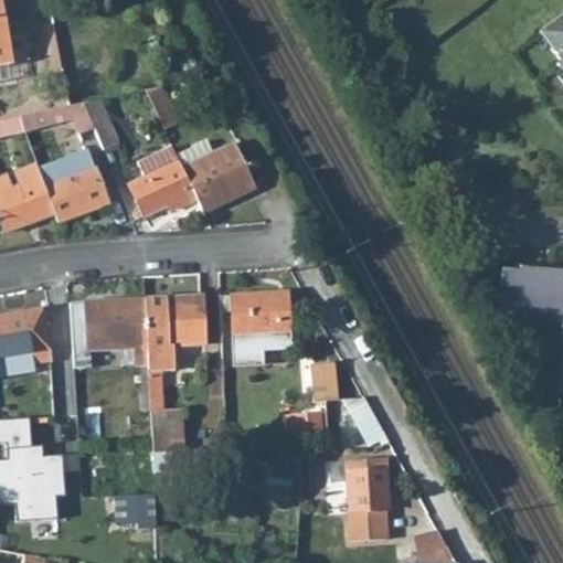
[(0,0),(0,62),(12,60),(0,0)]
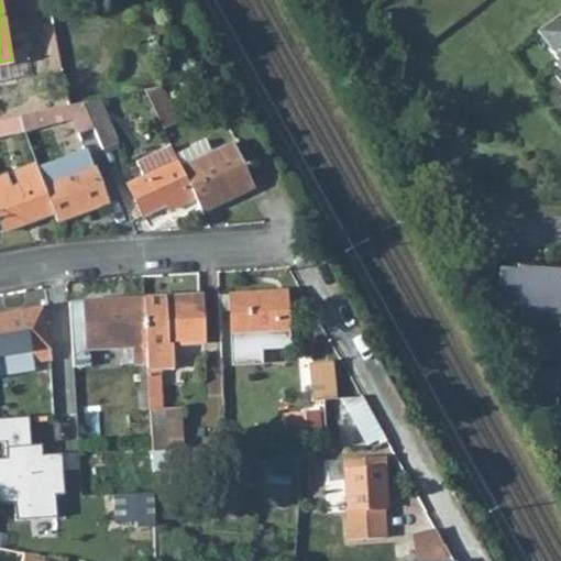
[(560,13),(539,31),(559,58),(554,62),(560,69),(560,13)]
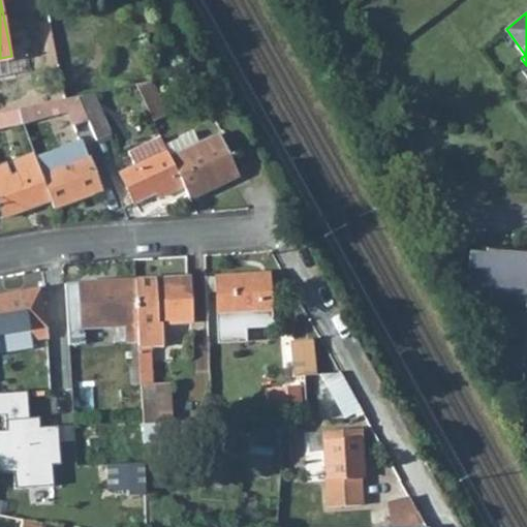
[(169,114),(152,80),(136,83),(155,122),(169,114)]
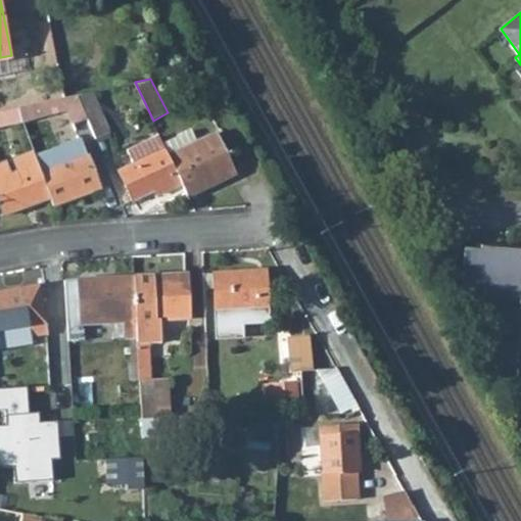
[(78,94),(88,117),(96,139),(110,133),(93,91),(78,94)]
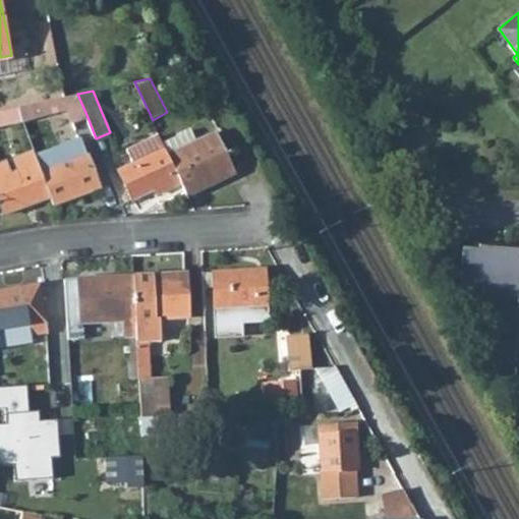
[(77,94),(38,102),(18,106),(22,121),(67,109),(73,123),(88,117),(77,94)]
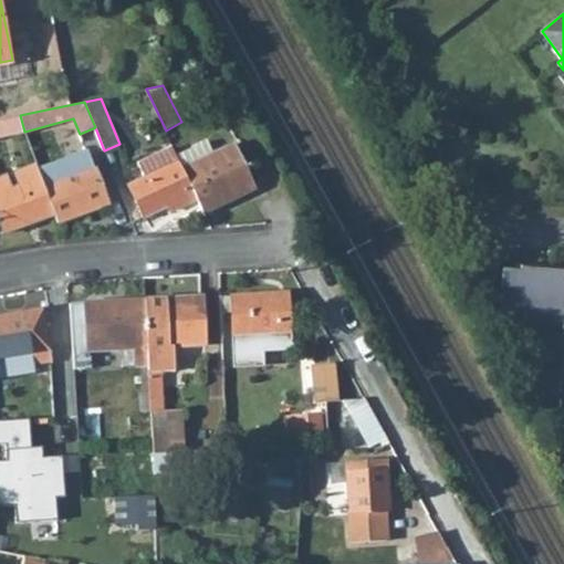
[(0,136),(24,132),(20,115),(0,118),(0,136)]
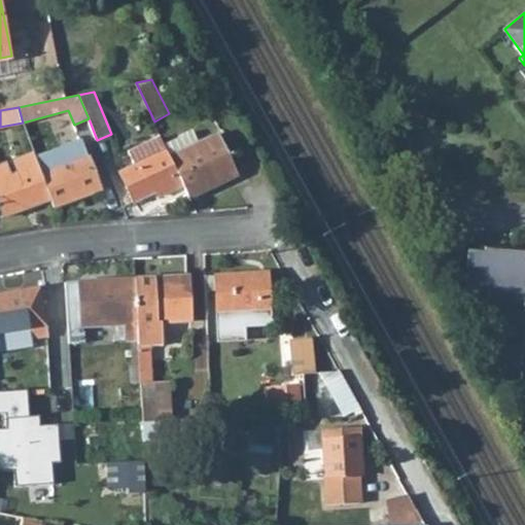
[(165,144),(171,155),(199,142),(194,131),(165,144)]
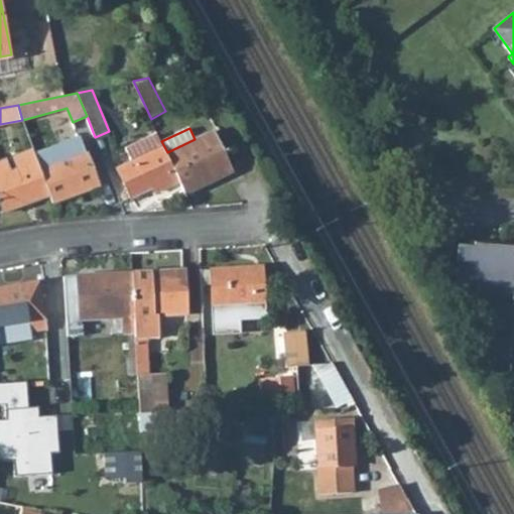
[(195,139),(167,152),(180,180),(186,194),(232,172),(213,131),(195,139)]
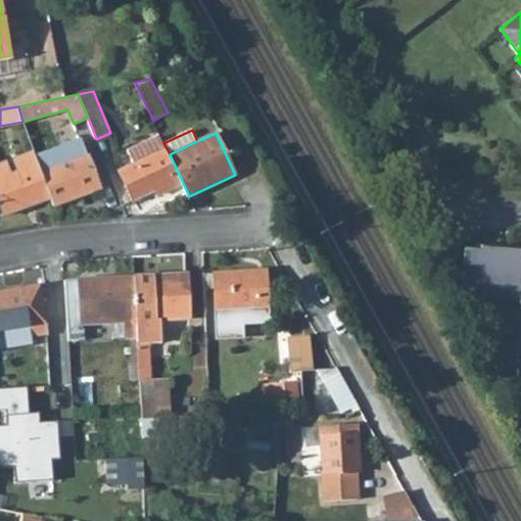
[(164,186),(167,191),(183,183),(170,154),(163,143),(160,136),(129,150),(134,162),(120,170),(134,200),(155,190),(164,186)]
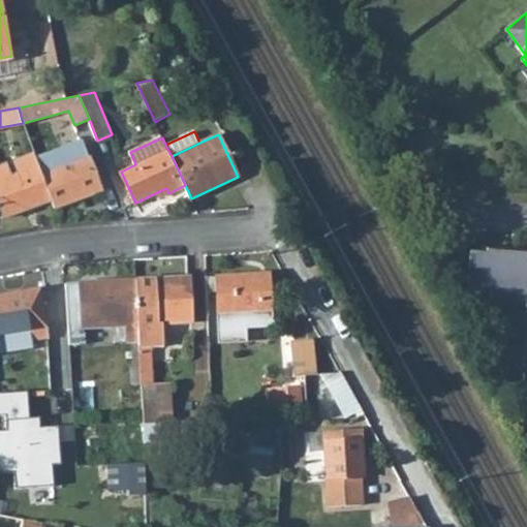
[(66,151),(69,161),(41,173),(52,198),(55,207),(101,189),(84,143),(65,149),(66,151)]
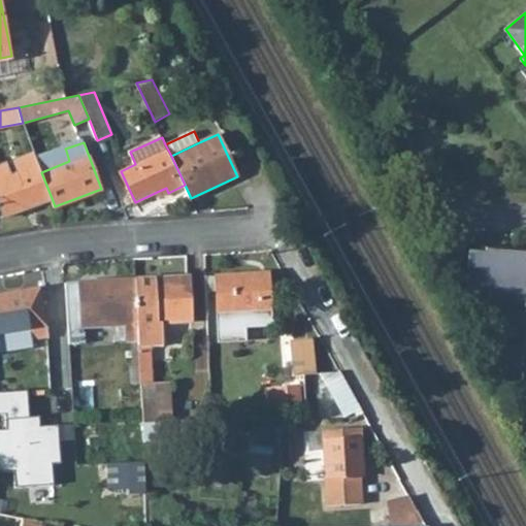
[(37,161),(41,172),(69,161),(66,151),(37,161)]
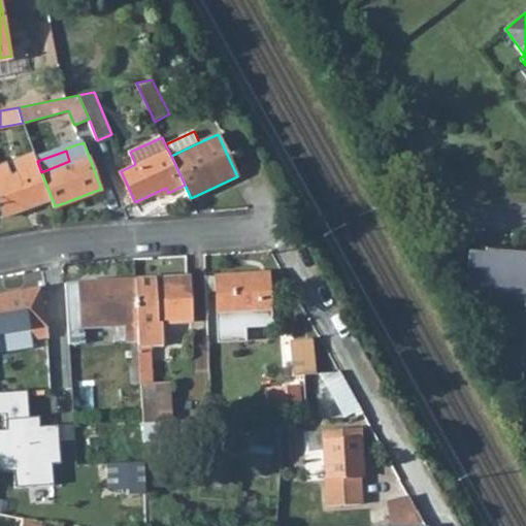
[(41,172),(37,161),(34,153),(13,160),(19,172),(9,175),(5,163),(0,164),(0,203),(5,216),(52,198),(41,172)]
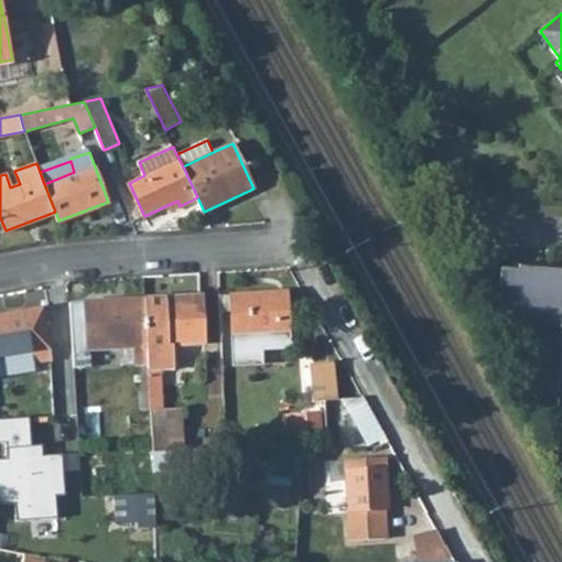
[(168,205),(171,211),(180,206),(177,201),(168,205)]
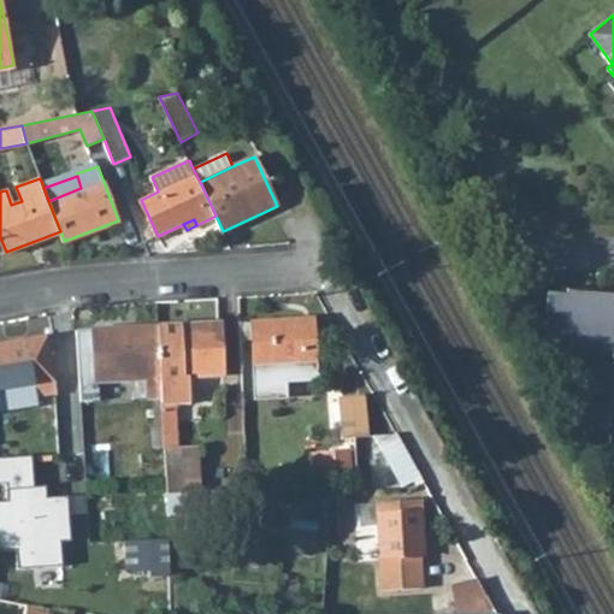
[(613,291),(568,288),(568,291),(549,290),(547,328),(551,336),(571,337),(613,340),(613,291)]
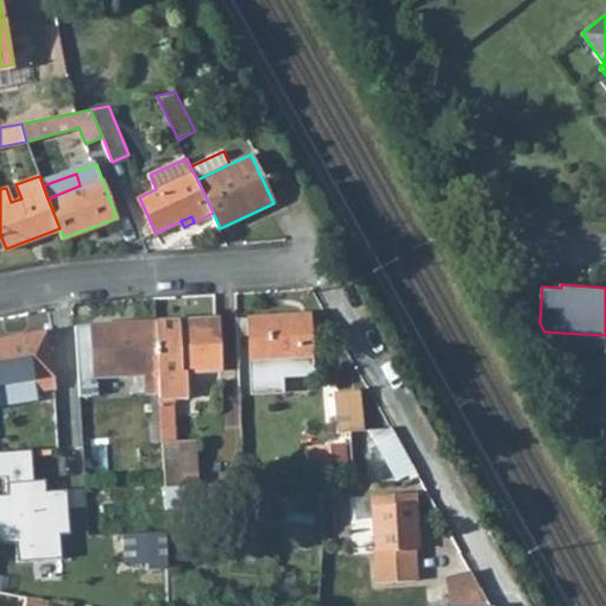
[(298,314),(250,315),(253,391),(283,390),(283,374),(313,373),(310,321),(298,322),(298,314)]
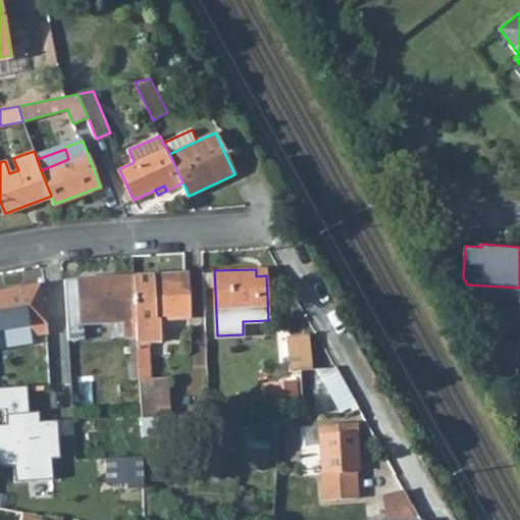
[(162,317),(192,316),(190,272),(136,274),(139,336),(140,344),(141,378),(143,417),(172,415),(170,375),(153,376),(151,342),(162,341),(162,317)]
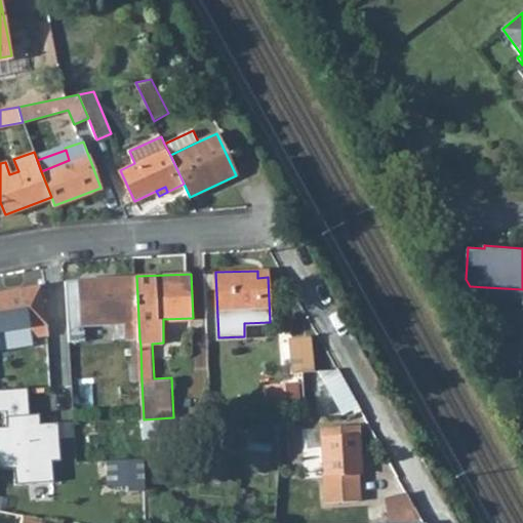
[(114,339),(139,338),(136,276),(67,280),(70,324),(81,324),(113,322),(114,335),(114,339)]
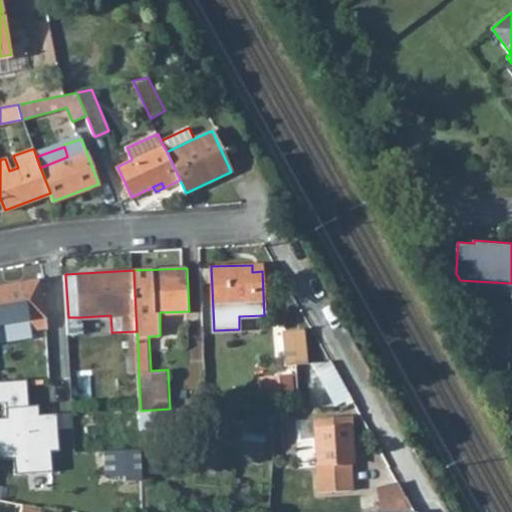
[(0,334),(48,326),(40,279),(0,285),(0,334)]
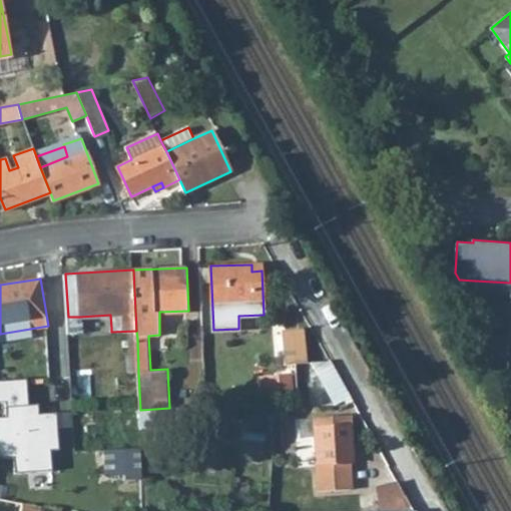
[(474,290),(510,292),(510,283),(475,281),(474,290)]
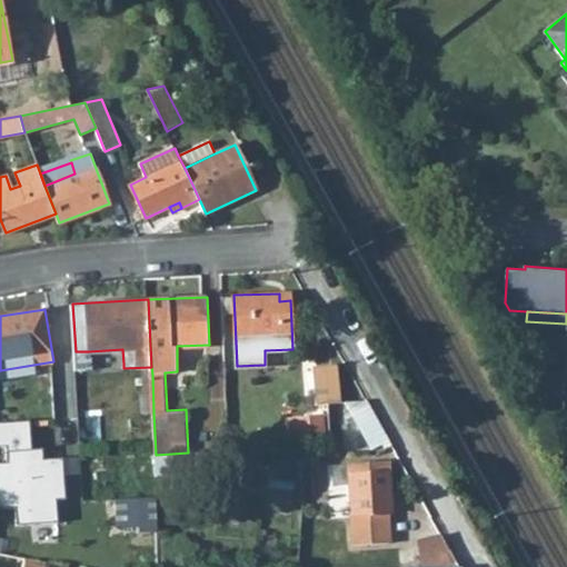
[(88,351),(89,366),(123,364),(122,349),(88,351)]
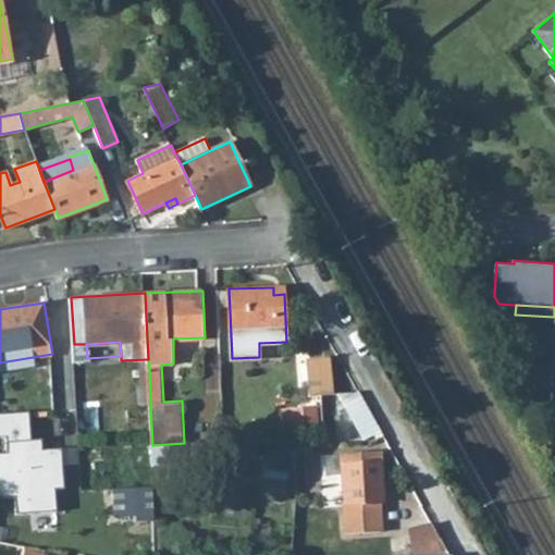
[(320,394),(335,393),(331,355),(306,357),(311,395),(320,394)]
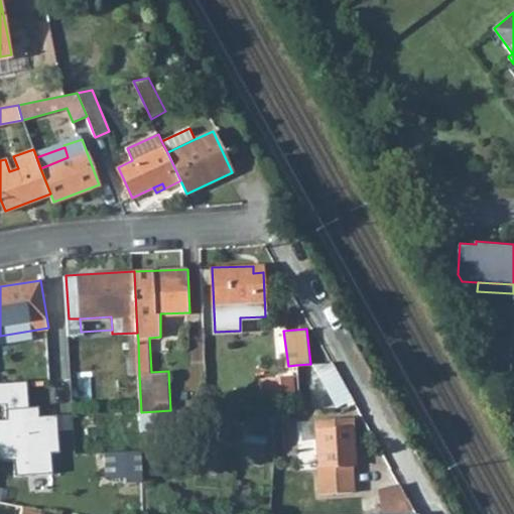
[(129,374),(139,374),(138,340),(132,340),(129,345),(130,356),(128,362),(129,374)]
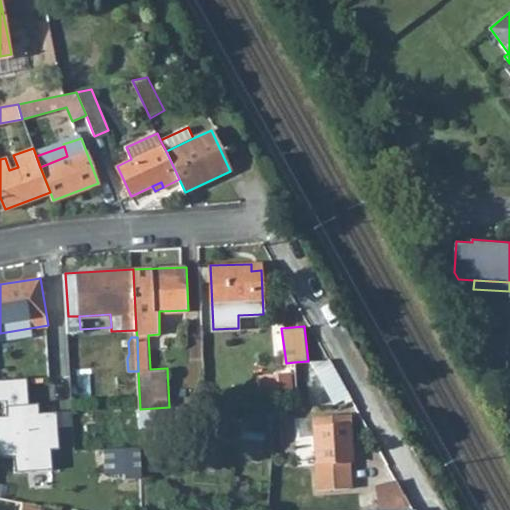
[(268,376),(271,394),(294,391),(291,373),(268,376)]
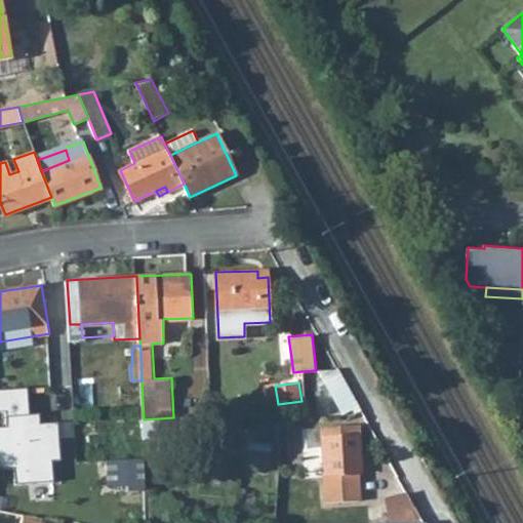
[(363,474),(359,424),(323,426),(328,503),(355,500),(354,474),(363,474)]
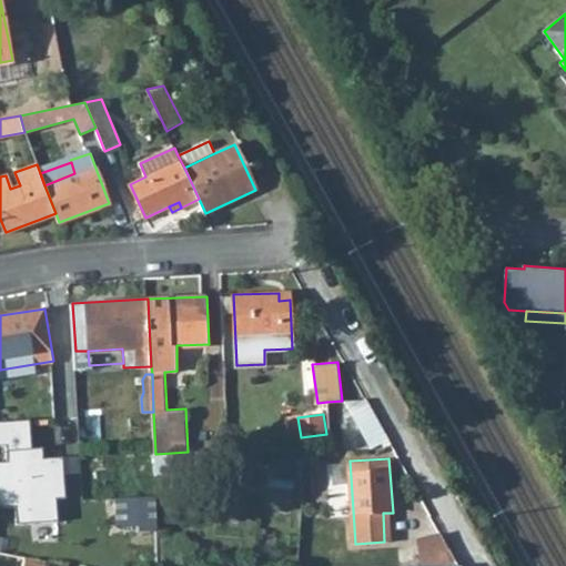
[(433,565),(460,565),(443,532),(443,533),(417,532),(417,547),(427,547),(430,565),(433,565)]
